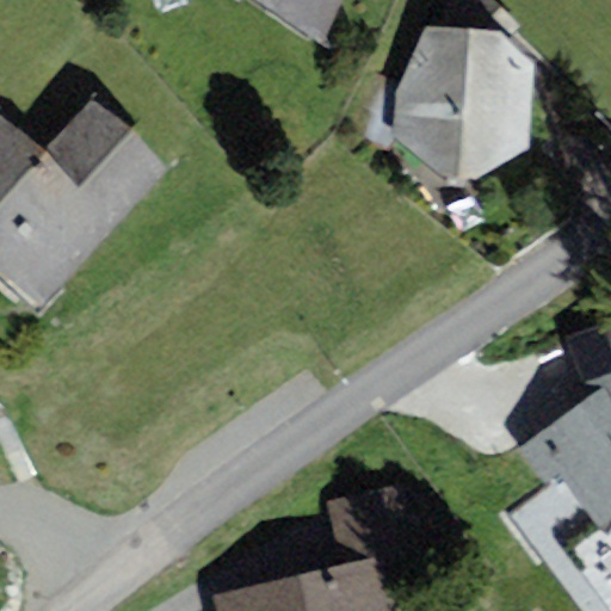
[(341,0),(255,0),(322,45),(341,0)]
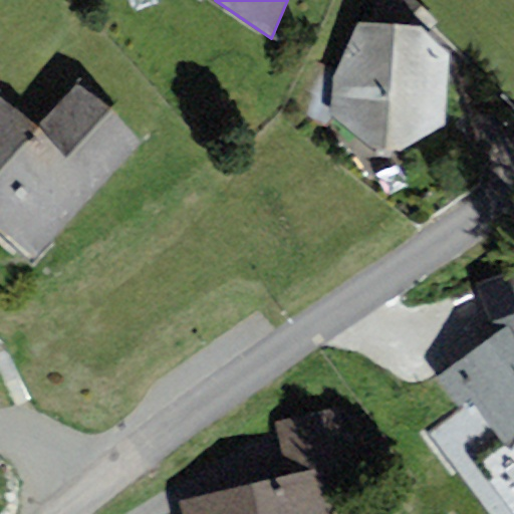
[(335,77),(332,115),(372,152),(403,152),(444,125),(449,57),(422,27),(358,23),(335,77)]
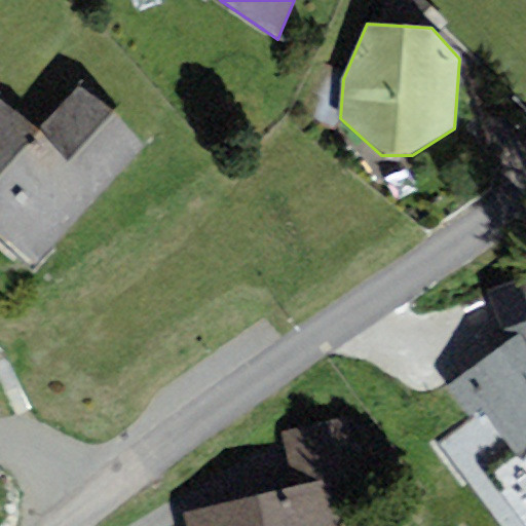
[(0,229),(39,264),(144,145),(78,86),(39,130),(0,96),(0,229)]
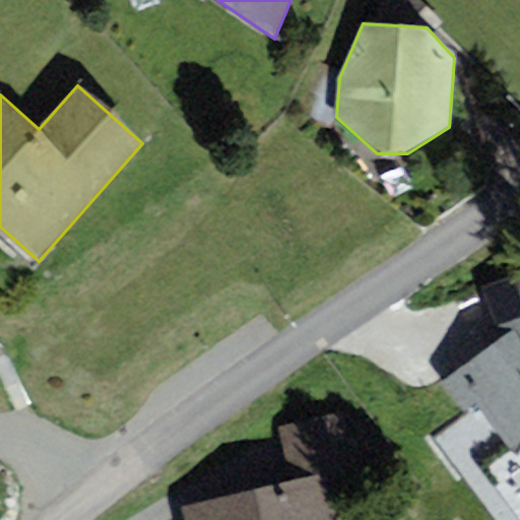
[(519,272),(480,288),(501,340),(443,383),(464,414),(478,405),(509,447),(519,441),(519,272)]
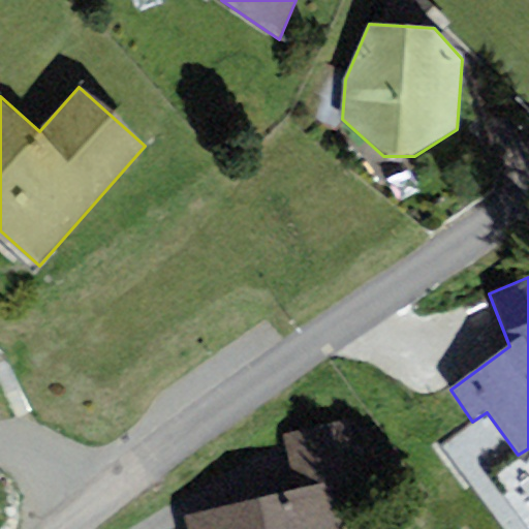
[(282,435),(296,492),(186,517),(188,528),(343,528),(336,496),(371,488),(354,418),(282,435)]
